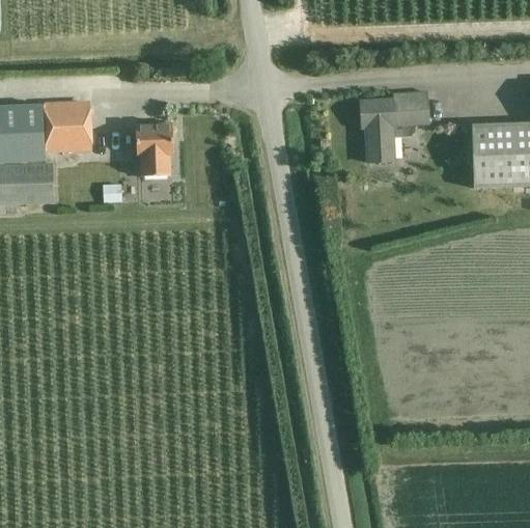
[(392,98),(359,100),(361,127),(365,127),(367,161),(394,159),(392,138),(392,136),(410,135),(415,129),(415,122),(430,121),(428,90),(409,91),(392,92),(392,98)]
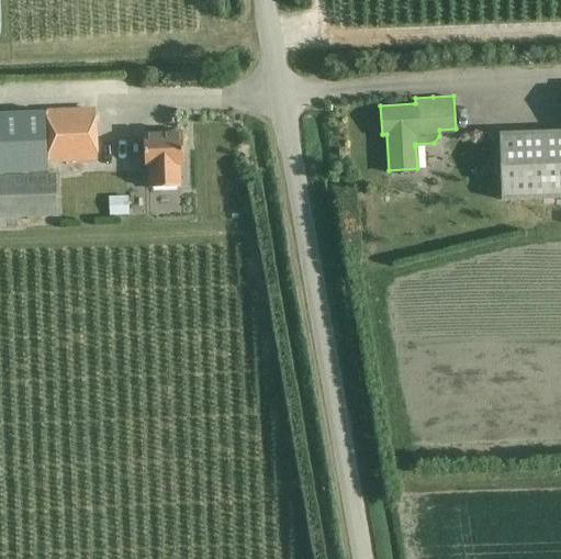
[(94,112),(49,114),(52,160),(97,158),(94,112)]
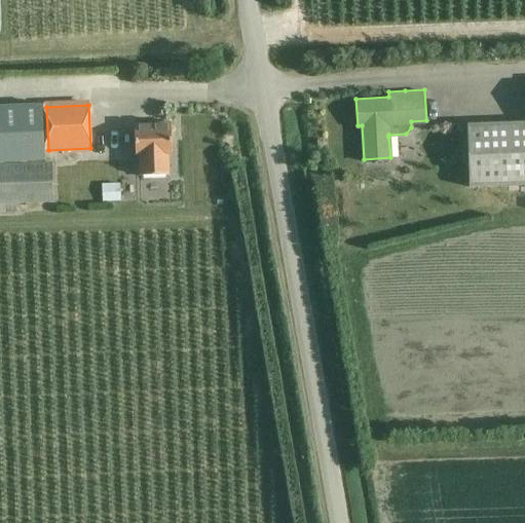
[(46,107),(0,108),(0,200),(50,198),(48,150),(46,107)]
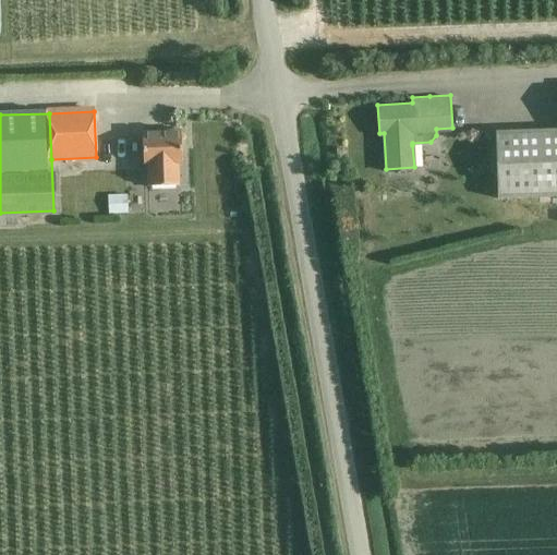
[(181,127),(143,129),(144,161),(148,161),(148,183),(179,182),(179,160),(182,160),(181,127)]
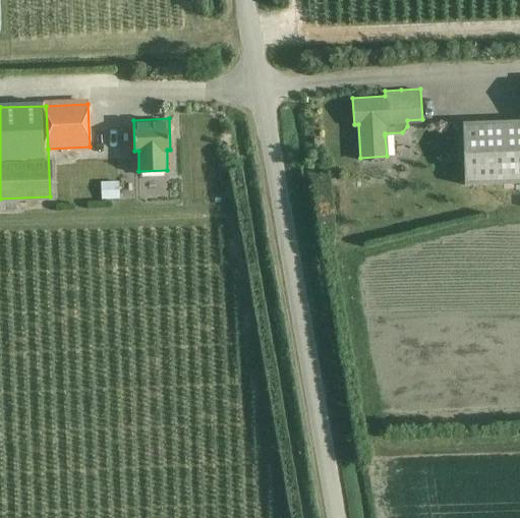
[(519,119),(462,121),(464,182),(519,180),(519,119)]
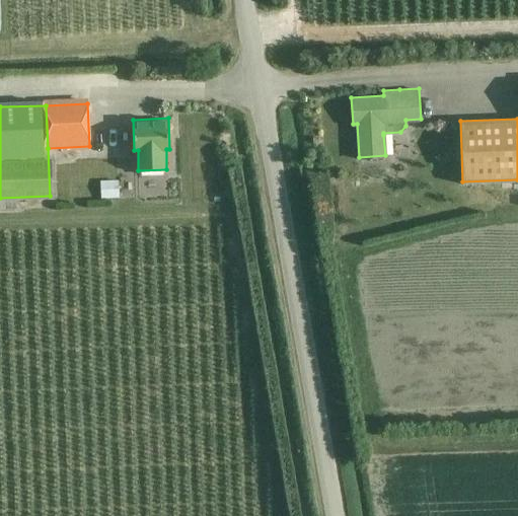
[(119,179),(101,179),(101,197),(120,197),(119,179)]
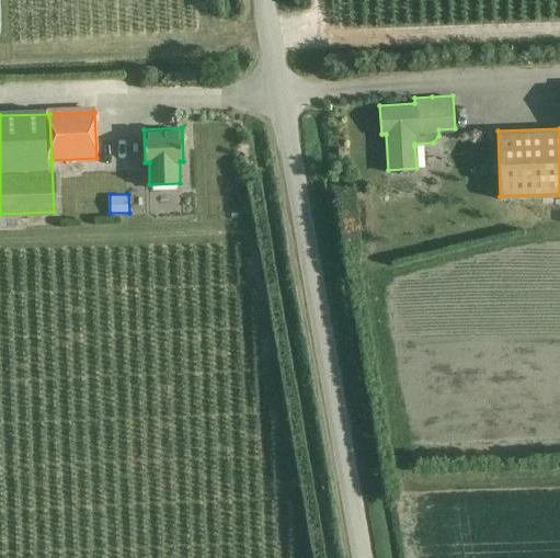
All buildings are outlined.
